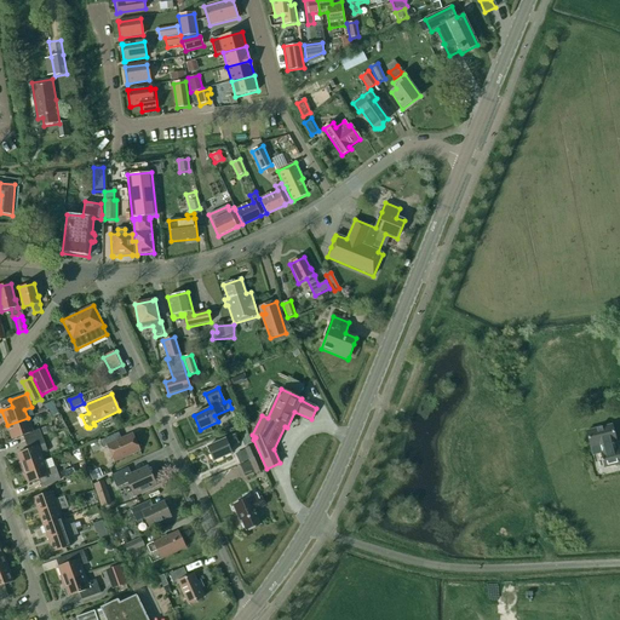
[(26,443),(42,437),(40,430),(33,432),(28,418),(7,425),(12,440),(23,436),(26,443)]
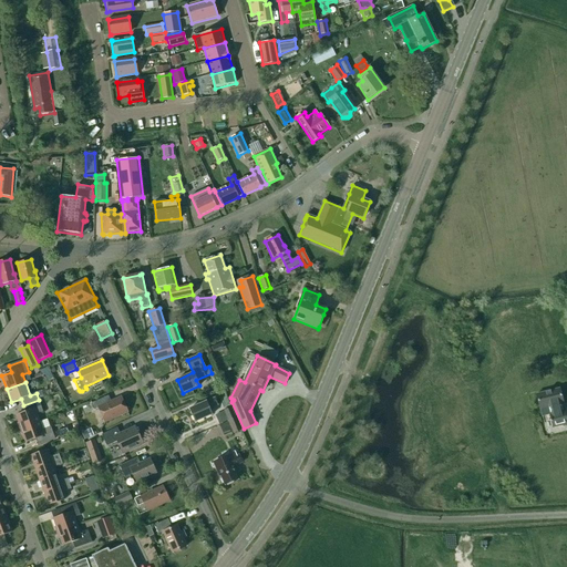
[(537,394),(543,416),(550,414),(554,428),(560,425),(566,423),(566,422),(564,411),(566,411),(564,404),(560,389),(537,394)]
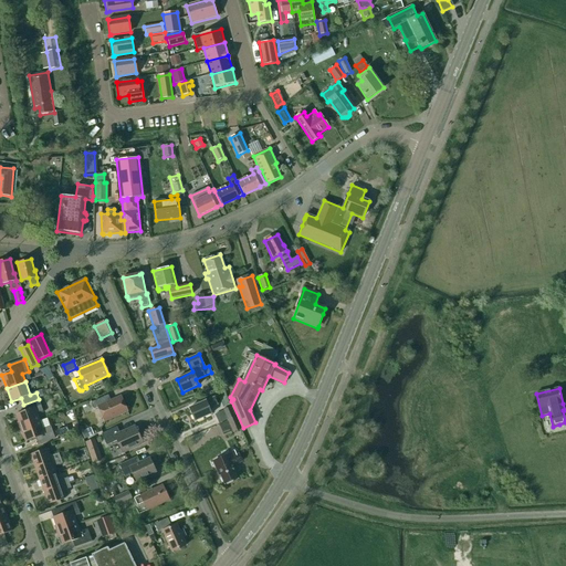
[(189,408),(196,421),(211,415),(209,408),(221,402),(218,396),(206,401),(189,408)]
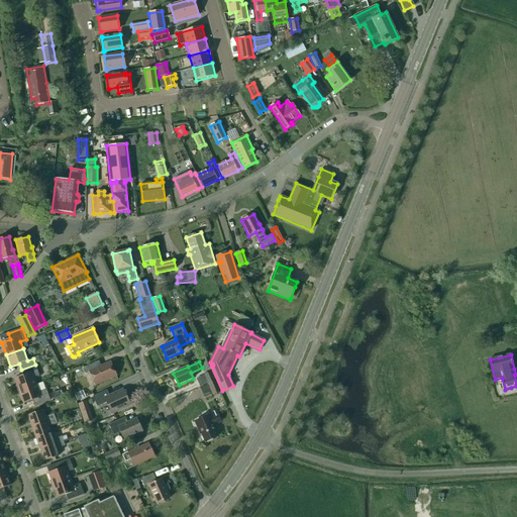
[(110,363),(98,368),(96,363),(84,368),(86,374),(90,373),(95,385),(116,376),(110,363)]
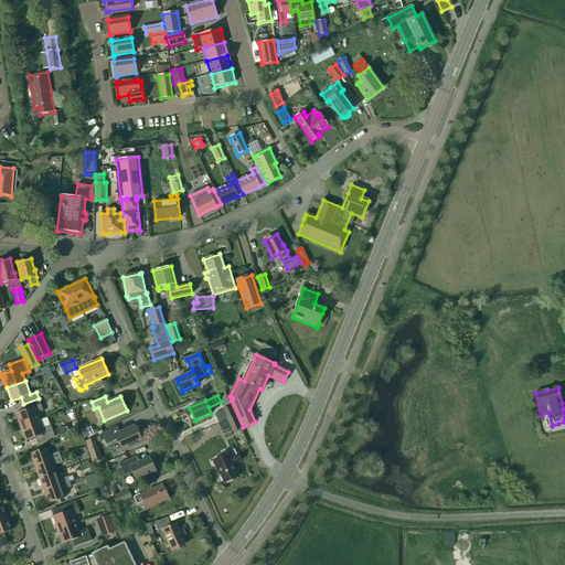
[(21,427),(40,420),(36,413),(43,411),(39,398),(23,404),(25,411),(16,414),(21,427)]
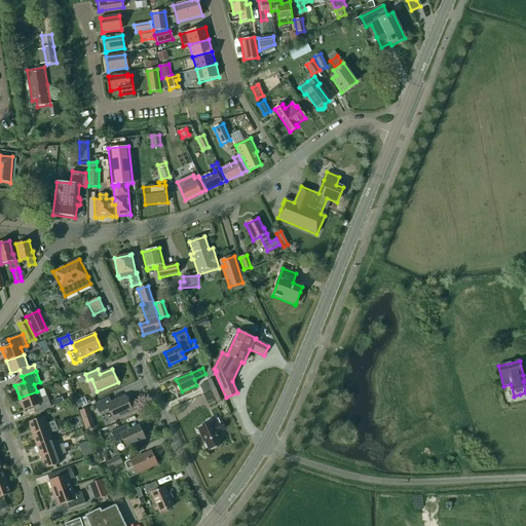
[(215,378),(209,381),(212,389),(219,386),(216,380),(215,378)]
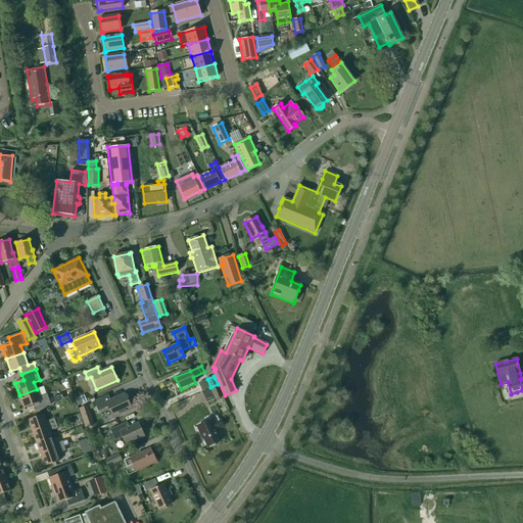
[(218,385),(211,388),(216,399),(223,396),(218,385)]
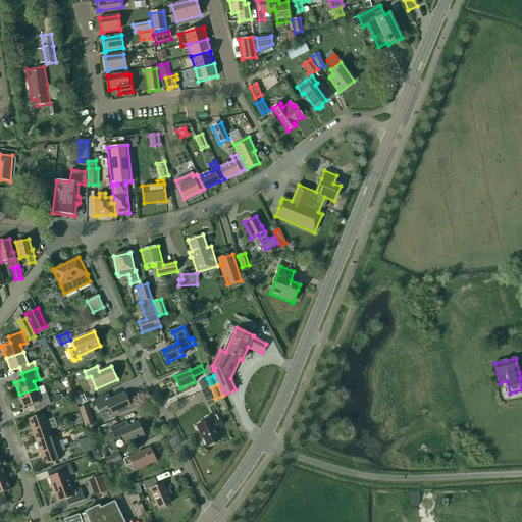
[(37,388),(19,395),(23,408),(33,404),(35,410),(51,405),(47,394),(39,396),(37,388)]
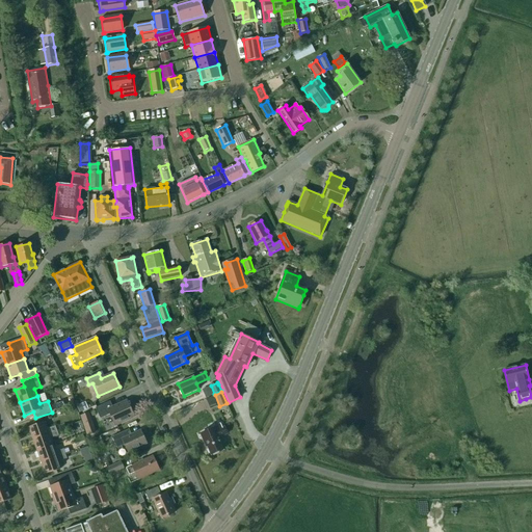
[(63,401),(54,405),(55,410),(64,406),(63,401)]
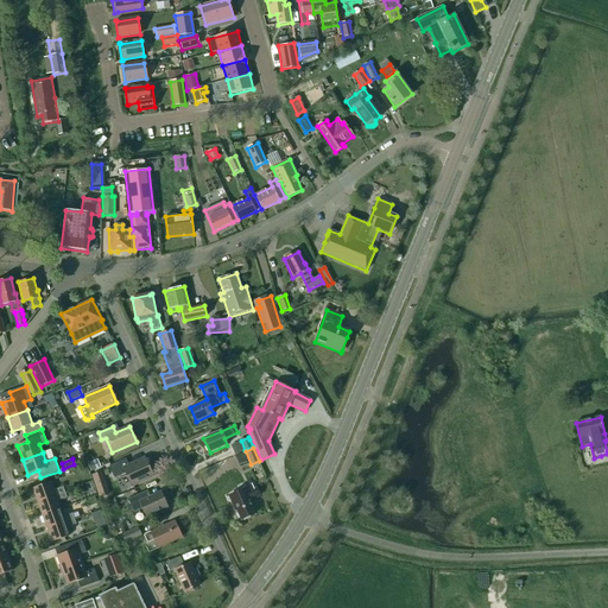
[(126,474),(132,486),(153,476),(145,458),(130,466),(126,458),(108,467),(114,479),(126,474)]
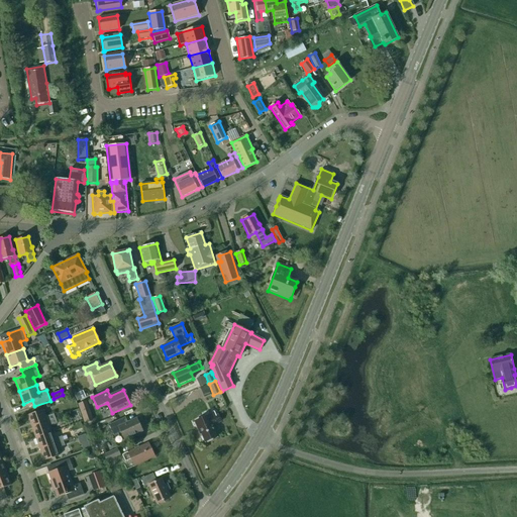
[(86,402),(78,405),(81,412),(89,409),(86,402)]
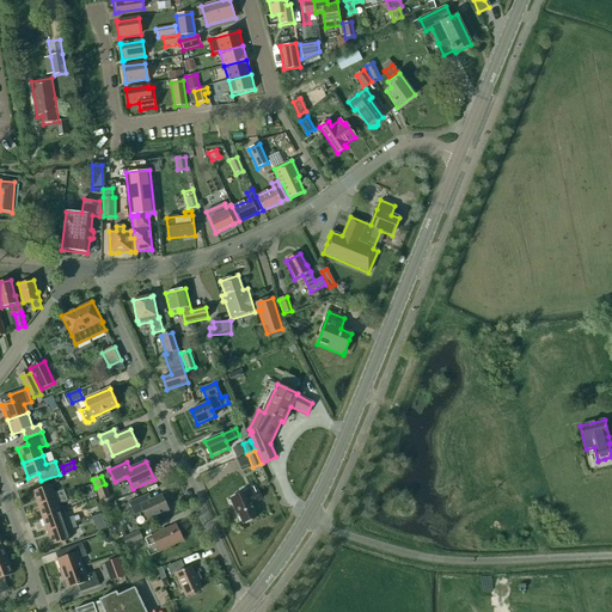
[(38,506),(66,496),(63,490),(54,494),(51,485),(34,491),(38,506)]
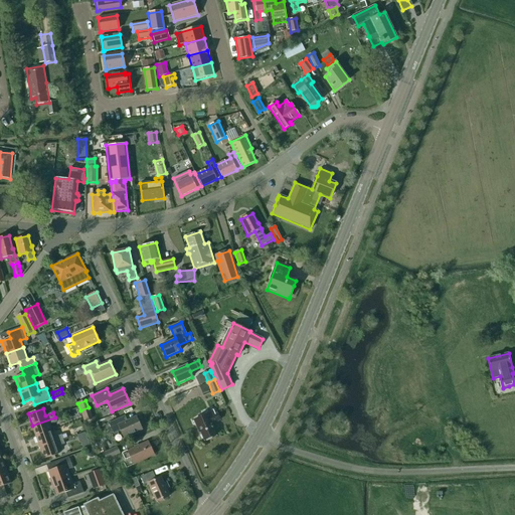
[(207,414),(194,420),(197,427),(198,427),(204,441),(216,436),(211,423),(219,420),(216,413),(215,414),(213,409),(206,412),(207,414)]
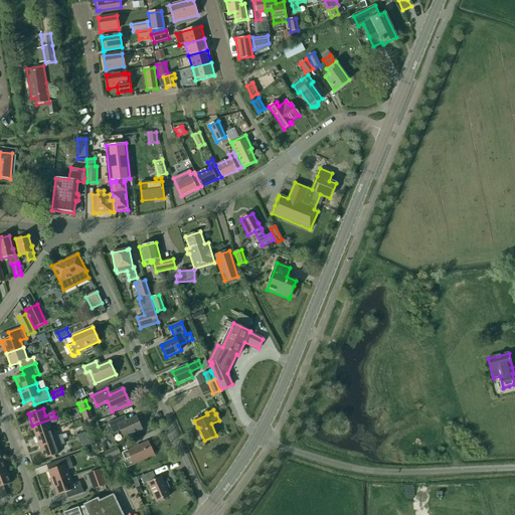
[(36,437),(51,432),(48,424),(56,421),(55,417),(32,425),(36,437)]
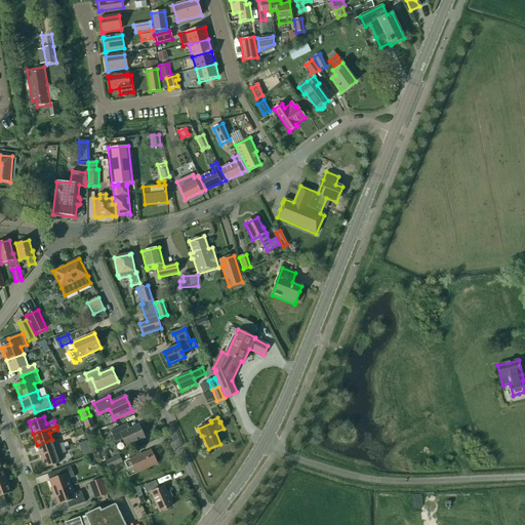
[(138,426),(127,431),(124,426),(110,432),(116,443),(123,439),(126,446),(145,438),(138,426)]
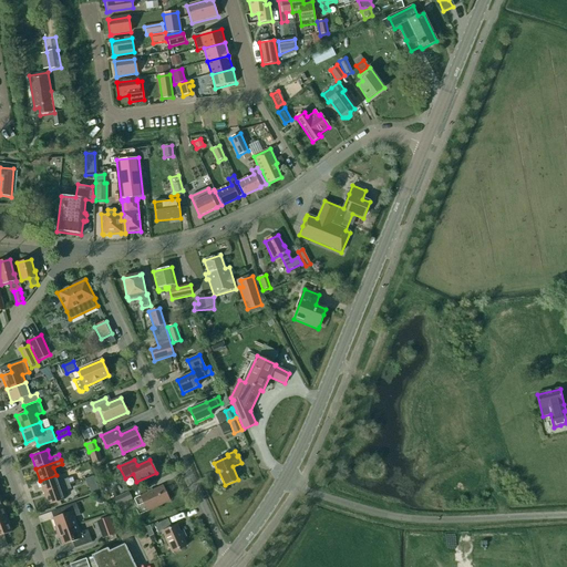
[(44,493),(70,484),(68,478),(59,482),(57,475),(40,481),(44,493)]
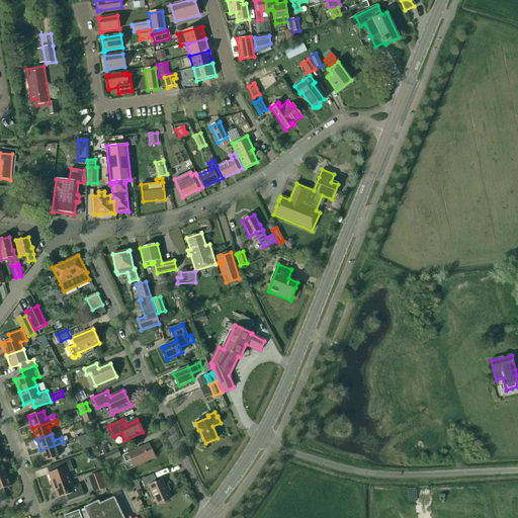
[(85,435),(78,438),(81,444),(87,442),(85,435)]
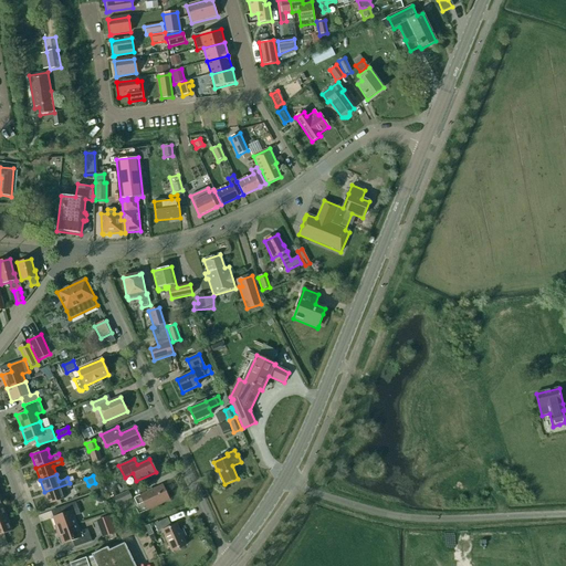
[(70,483),(44,492),(49,505),(65,499),(62,491),(71,489),(70,483)]
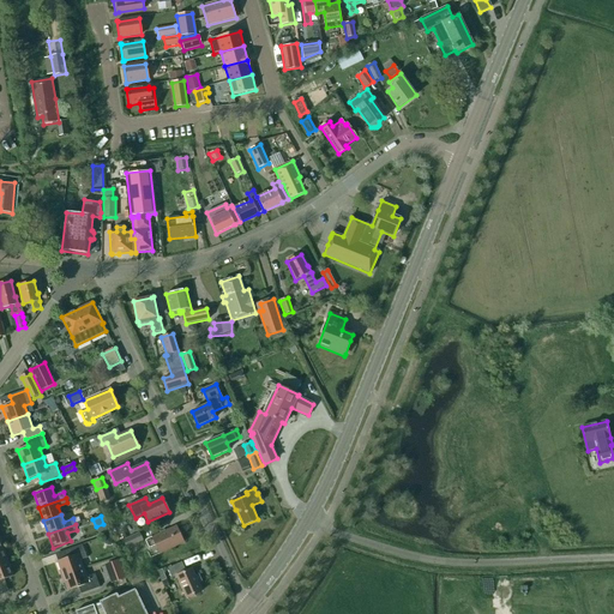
[(156,546),(160,554),(184,543),(176,527),(145,541),(149,548),(156,546)]
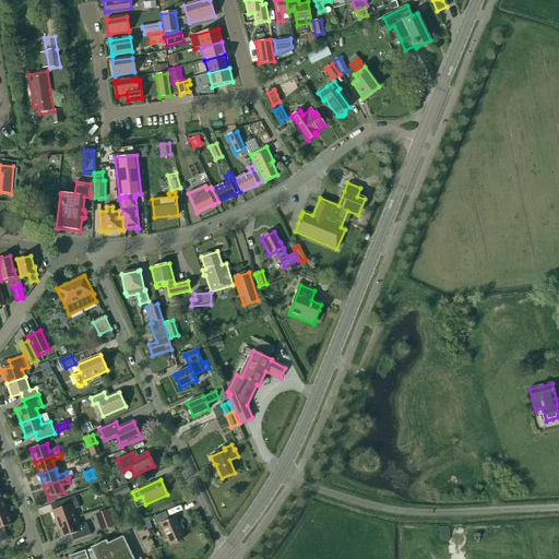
[(130,492),(127,485),(113,492),(116,500),(130,492)]
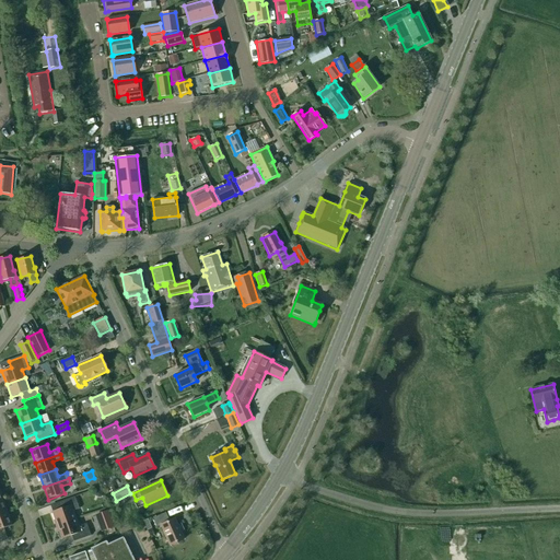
[(57,526),(76,520),(73,512),(79,510),(74,497),(60,502),(62,509),(53,512),(57,526)]
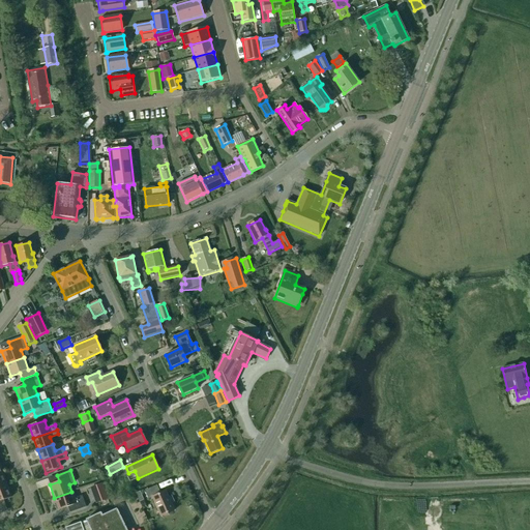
[(102,483),(92,487),(98,503),(108,499),(102,483)]
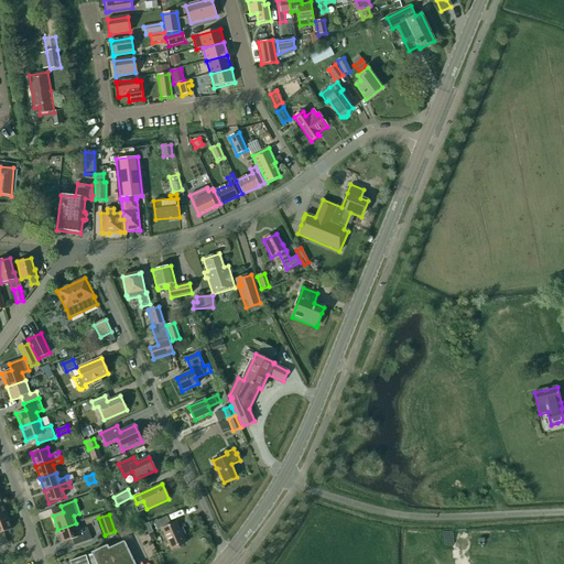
[(8,517),(0,519),(0,533),(12,530),(8,517)]
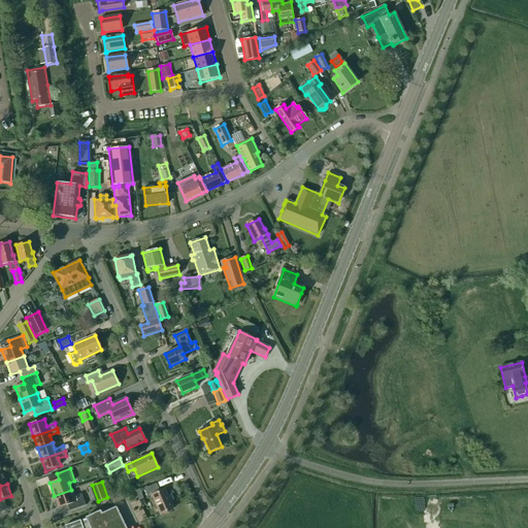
[(170,495),(168,496),(165,490),(160,492),(156,485),(144,490),(149,497),(152,496),(160,515),(173,508),(170,501),(173,500),(170,495)]
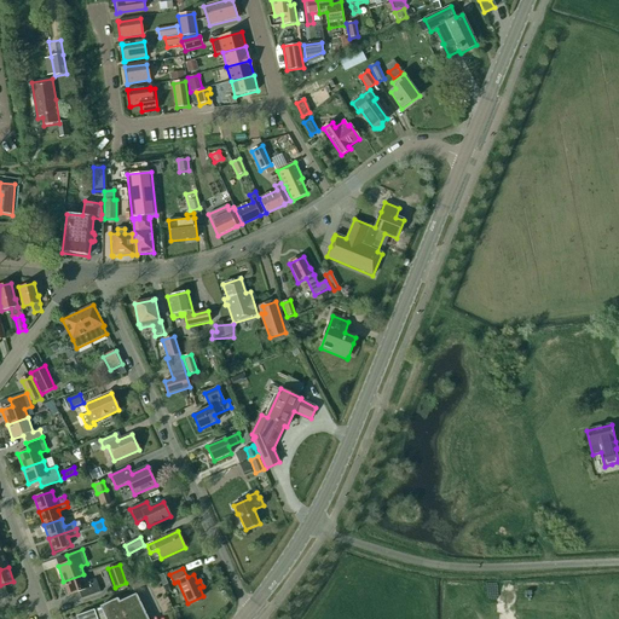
[(84,574),(63,582),(69,596),(79,593),(81,600),(100,593),(96,579),(87,583),(84,574)]
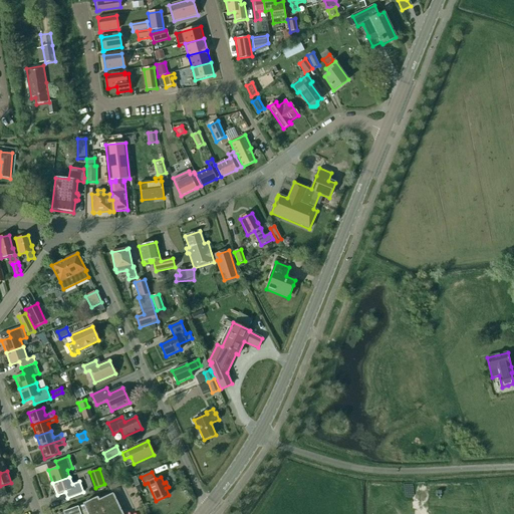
[(78,507),(63,512),(63,513),(122,513),(112,494),(99,500),(97,497),(83,504),(84,506),(78,508),(78,507)]
